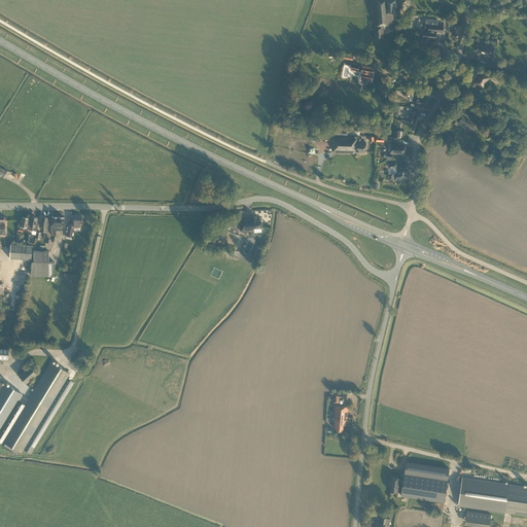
[(374,27),(375,39),(384,38),(383,29),(393,28),(393,15),(401,14),(401,1),(405,1),(403,0),(371,0),(372,27),(374,27)]
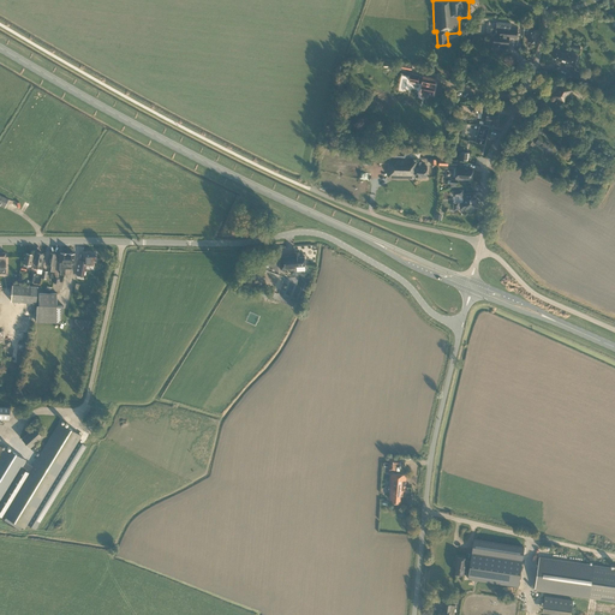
[(509,36),(518,37),(518,28),(511,28),(511,22),(496,22),(496,27),(502,27),(501,34),(494,34),(493,46),(508,47),(509,36)]
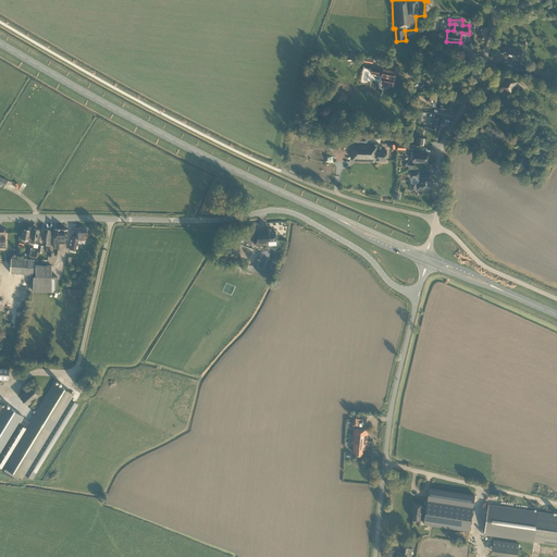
[(480,34),(480,38),(486,38),(486,34),(487,34),(487,24),(479,24),(479,34),(480,34)]
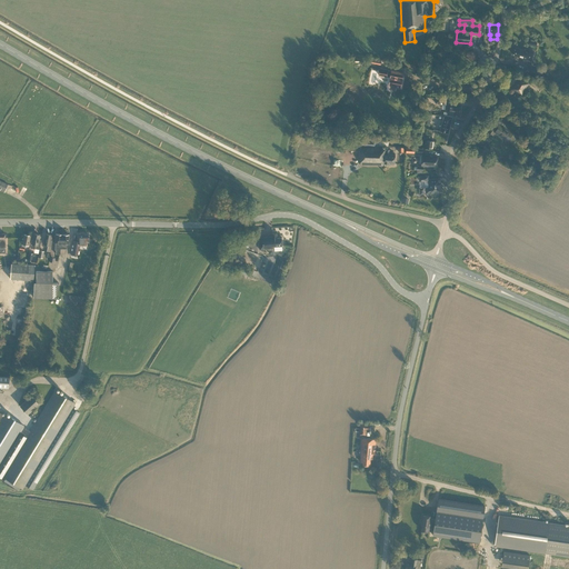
[(525,49),(516,47),(513,55),(522,58),(521,59),(531,61),(533,51),(525,49)]
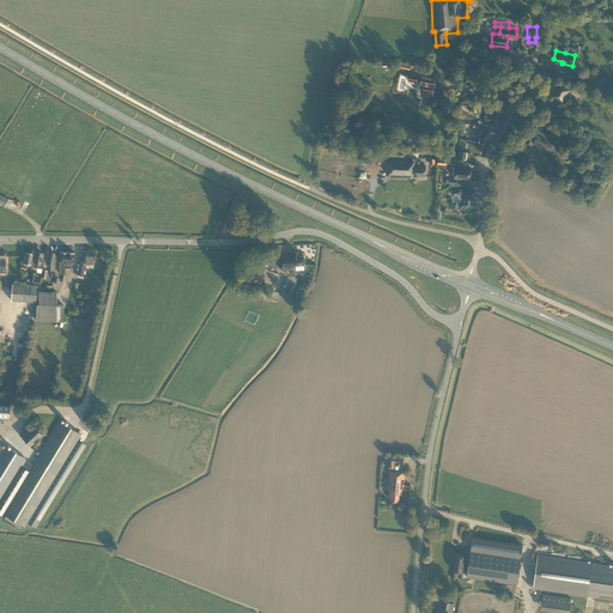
[(565,79),(575,83),(578,71),(569,68),(565,79)]
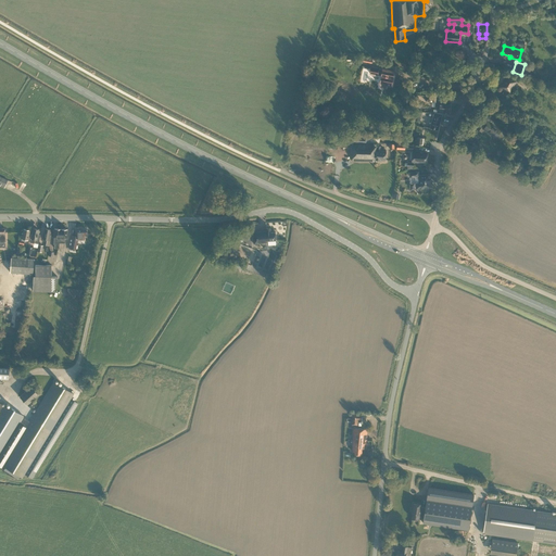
[(382,70),(379,68),(379,67),(371,66),(369,74),(381,76),(379,84),(381,84),(380,86),(381,87),(384,88),(386,87),(387,85),(388,85),(388,86),(389,86),(392,86),(395,71),(382,68),(382,70)]
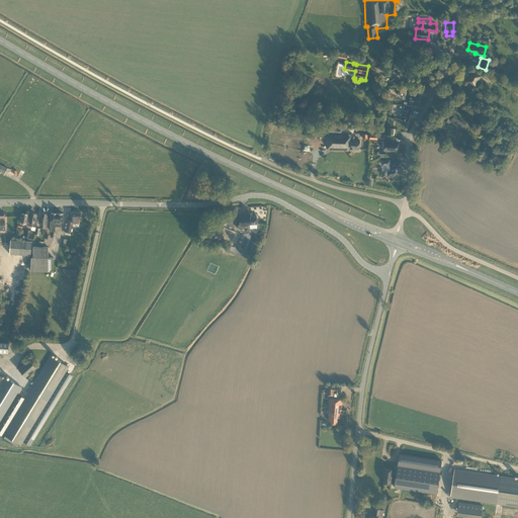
[(476,86),(482,76),(480,75),(473,71),(466,81),(475,85),(476,86)]
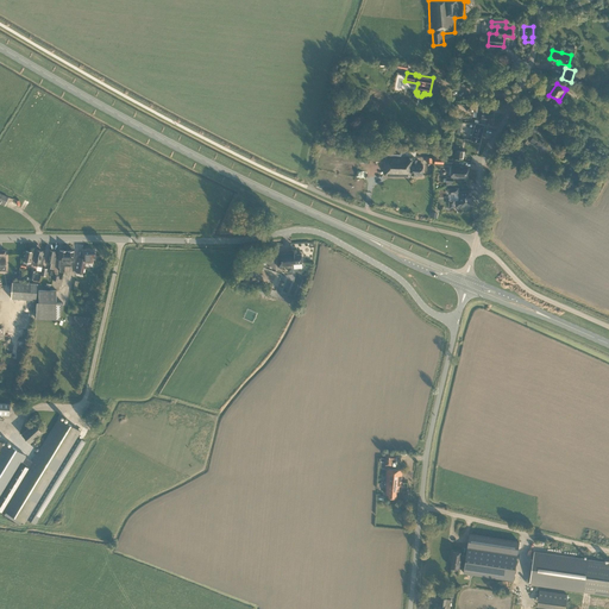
[(571,90),(581,96),(583,92),(575,87),(571,90)]
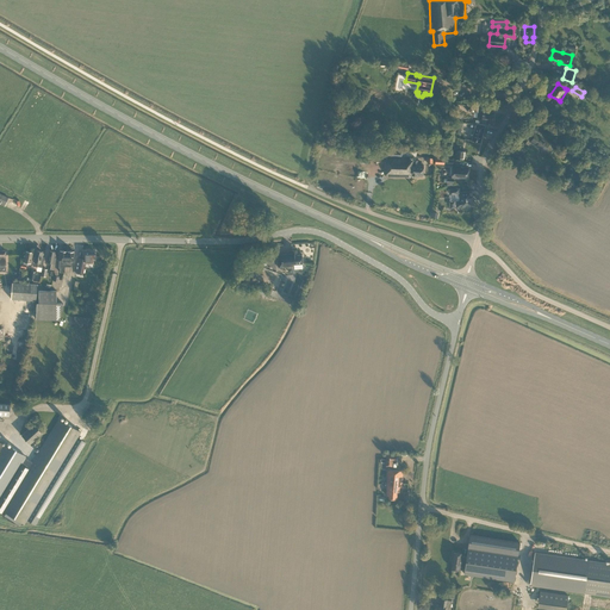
[(487,112),(487,113),(483,113),(483,112),(480,112),(480,110),(478,110),(478,107),(467,106),(467,111),(478,112),(477,117),(479,117),(479,120),(486,122),(486,123),(492,124),(493,117),(493,113),(487,112)]
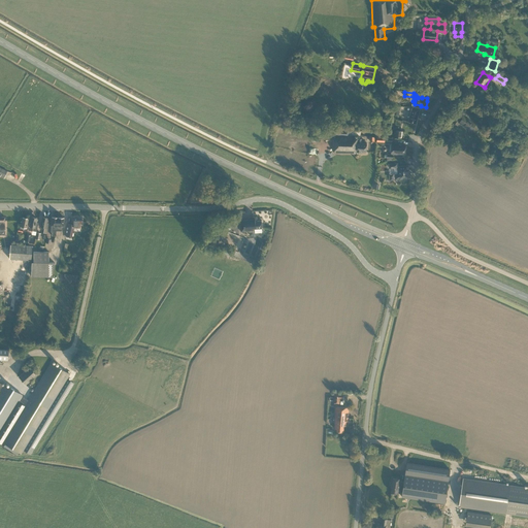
[(408,122),(416,124),(420,108),(413,106),(408,122)]
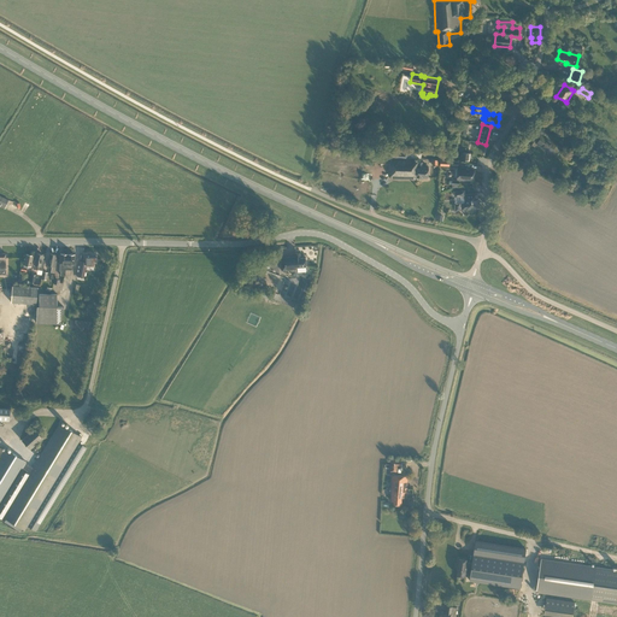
[(540,130),(536,137),(535,140),(538,141),(536,145),(551,152),(554,154),(559,147),(556,145),(556,144),(550,140),(551,136),(540,130)]
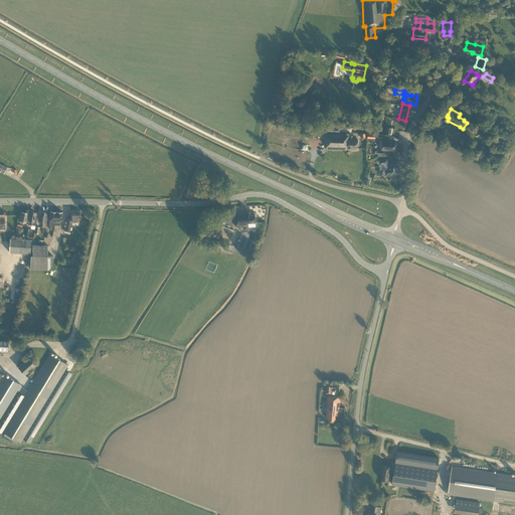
[(348,148),(349,149),(351,149),(352,148),(357,148),(358,140),(352,139),(353,135),(350,135),(350,133),(349,133),(340,133),(340,127),(326,126),(325,149),(346,150),(346,147),(348,148)]
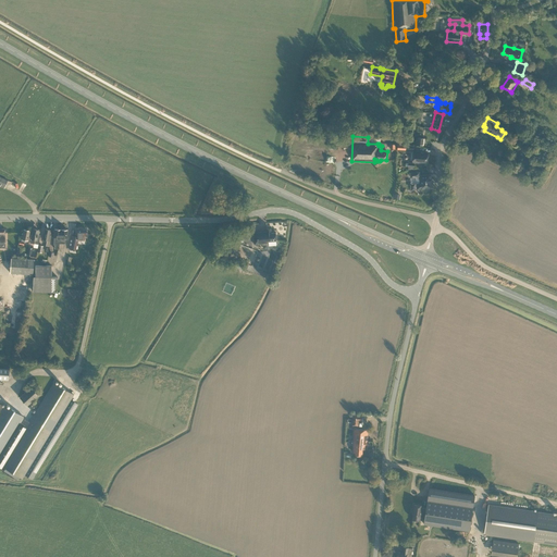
[(413,151),(412,161),(415,161),(426,161),(428,153),(428,152),(421,152),(421,151),(419,151),(415,151),(413,151)]
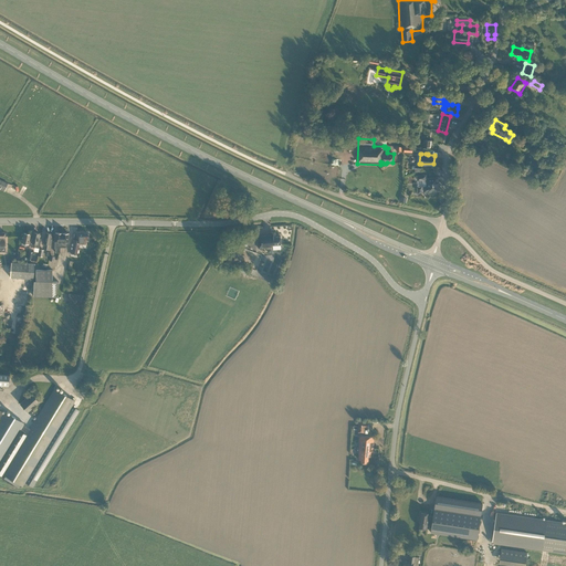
[(439,190),(437,177),(426,178),(426,175),(417,176),(417,179),(426,179),(427,186),(423,186),(423,191),(427,191),(439,190)]
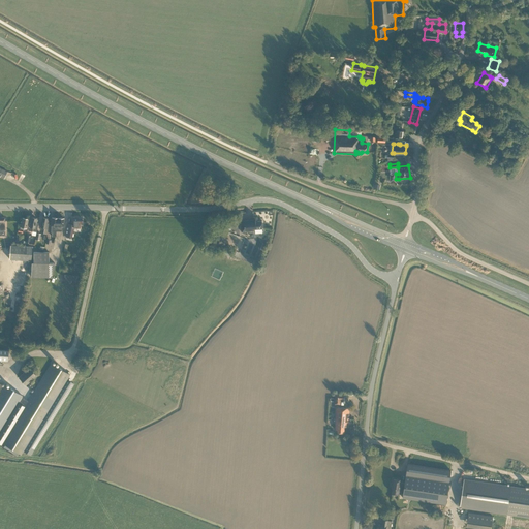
[(18,231),(23,232),(23,230),(26,230),(28,218),(23,217),(22,221),(21,221),(20,227),(21,227),(20,228),(19,228),(18,231)]
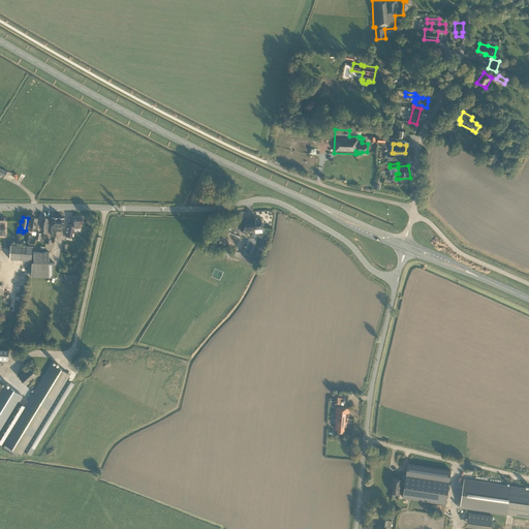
[(36,218),(32,217),(31,223),(30,222),(29,227),(33,227),(32,230),(37,231),(38,223),(37,222),(37,220),(36,219),(36,218)]
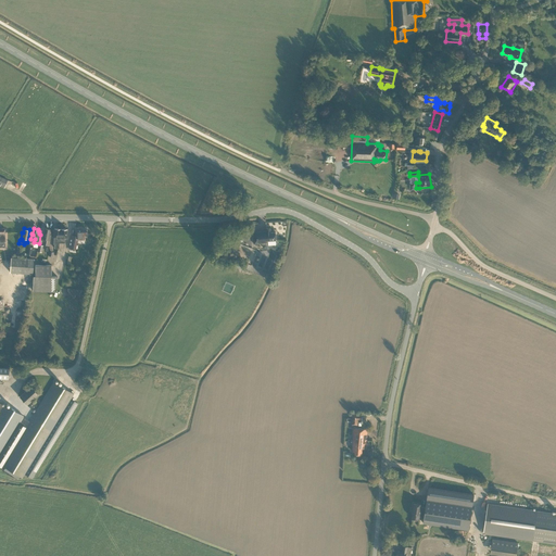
[(50,229),(45,228),(43,235),(43,234),(42,239),(47,240),(46,245),(49,245),(50,240),(51,235),(50,235),(51,231),(50,231),(50,229)]
